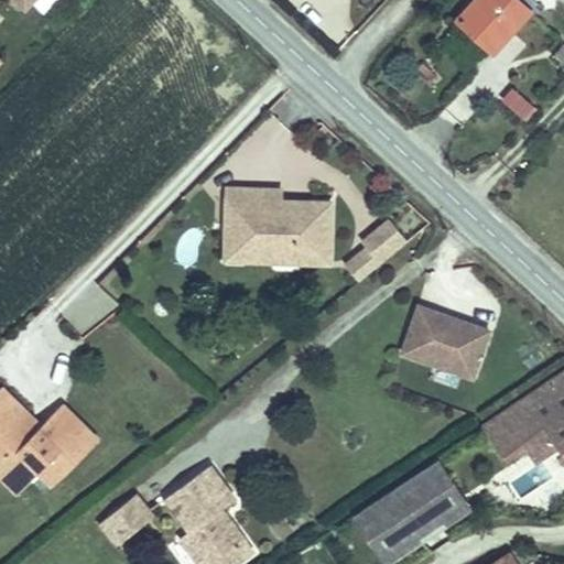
[(17,0),(28,11),(39,0),(17,0)]
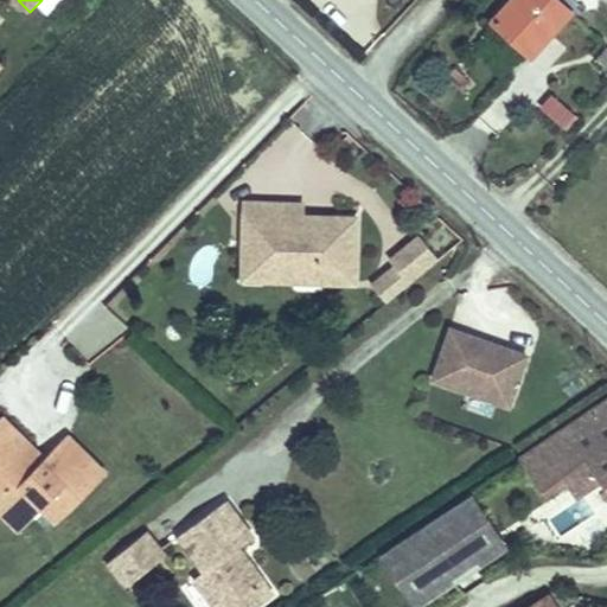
[(556,0),(512,0),(493,23),(530,57),(570,12),(556,0)]
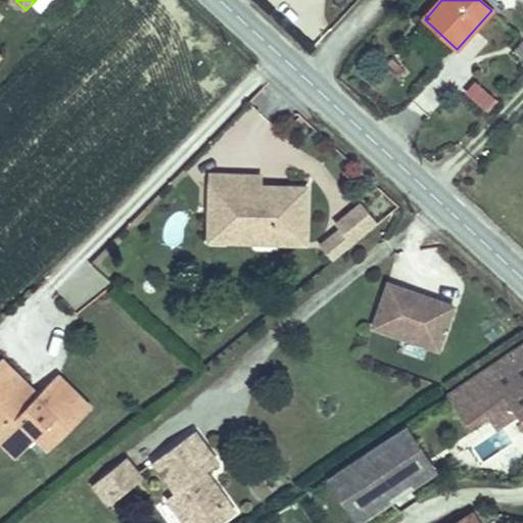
[(522,41),(512,52),(521,60),(522,58),(522,41)]
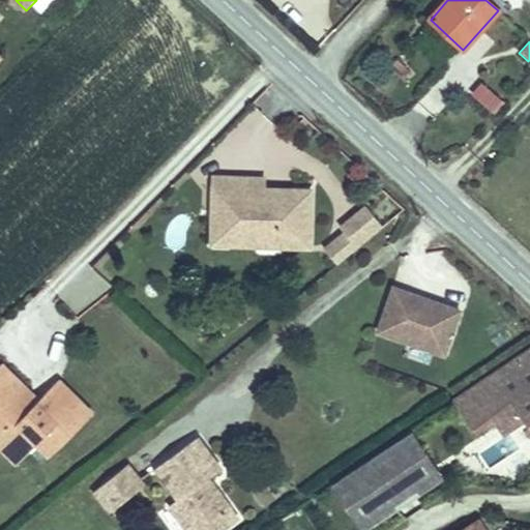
[(483,84),(471,96),(490,114),(502,100),(483,84)]
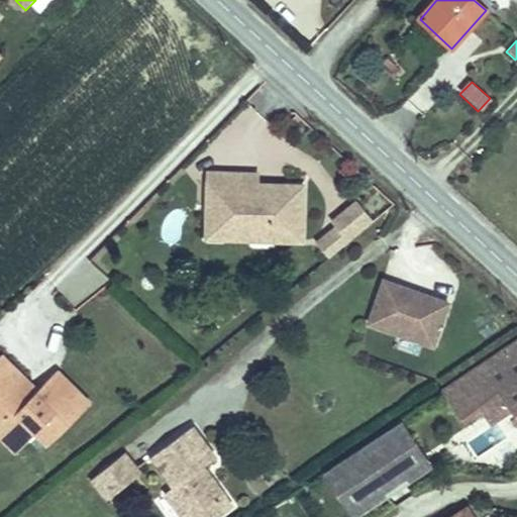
[(221,221),(221,239),(239,240),(247,231),(272,233),(281,242),(299,242),(300,226),(294,221),(300,215),(295,210),(300,204),(301,187),(281,186),(271,198),(264,198),(264,191),(254,191),(253,200),(237,199),(237,196),(223,195),(224,171),(206,171),(204,209),(211,210),(221,221)]
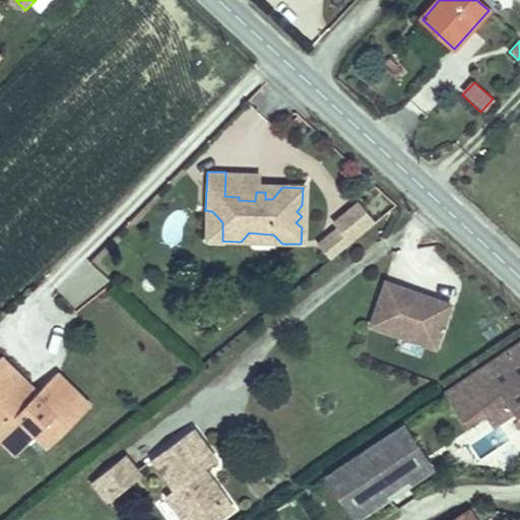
[(265,199),(272,199),(282,187),(256,186),(256,174),(225,172),(224,196),(239,197),(239,200),(255,201),(256,192),(265,192),(265,199)]
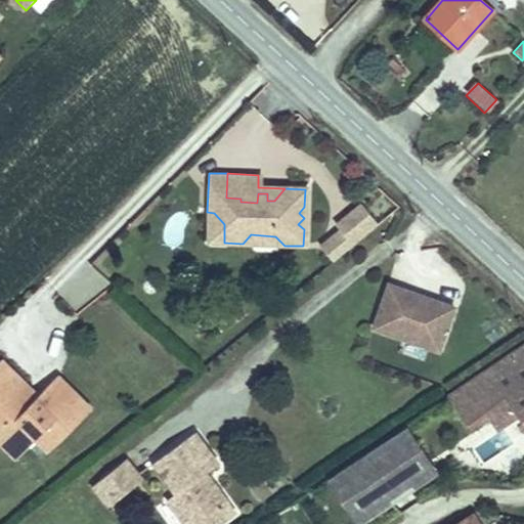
[(334,260),(381,222),(362,200),(335,222),(341,228),(320,245),(334,260)]
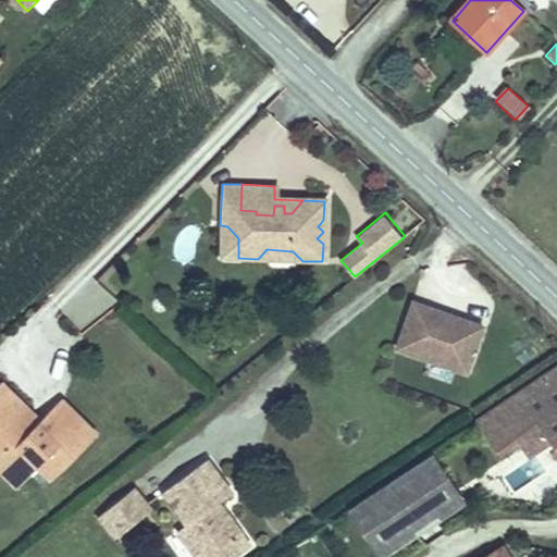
[(219,258),(238,258),(238,238),(227,226),(220,225),(219,258)]
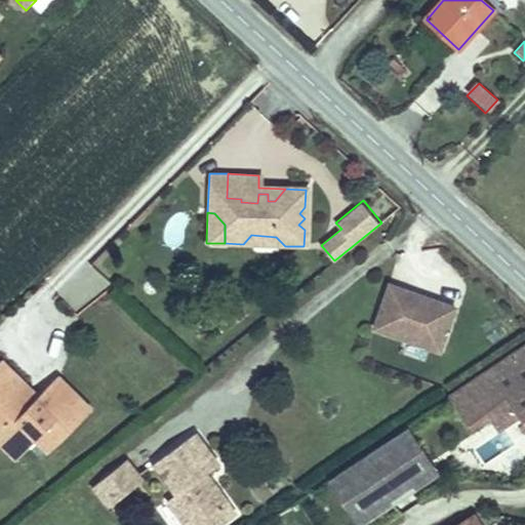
[(243,244),(285,246),(276,237),(251,235),(243,244)]
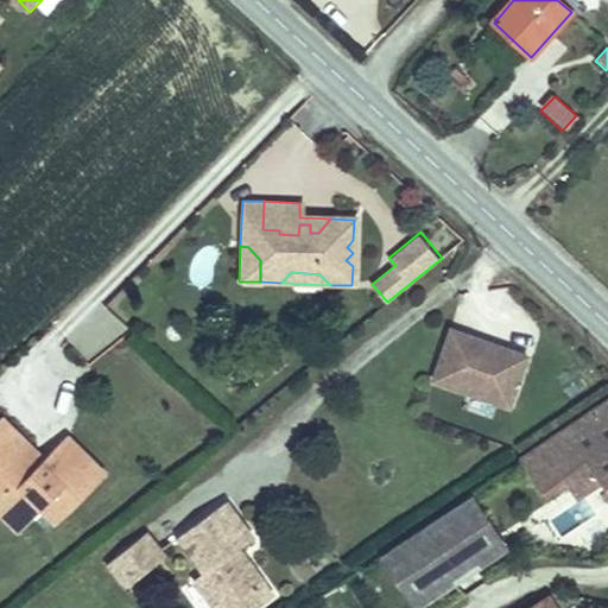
[(511,413),(531,358),(449,329),(429,385),(511,413)]
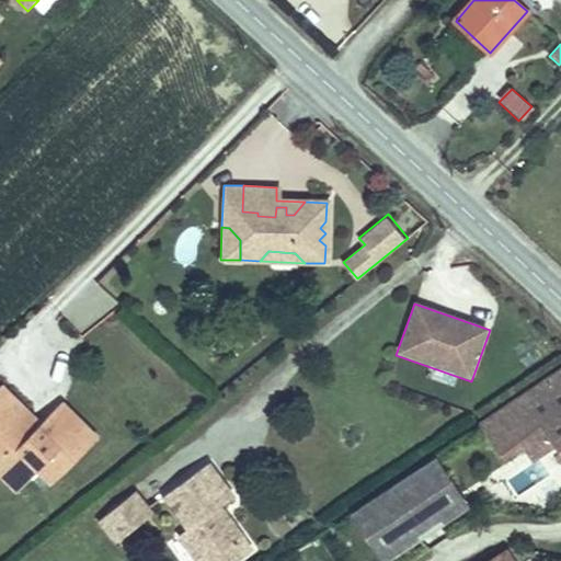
[(560,370),(435,457),(461,497),(511,465),(506,459),(547,431),(556,444),(560,450),(560,370)]
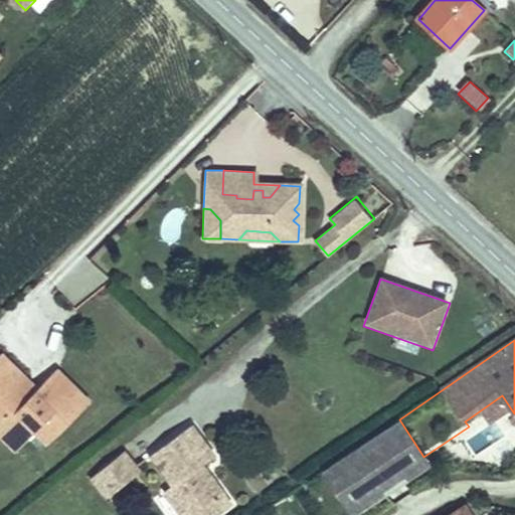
[(16,395),(24,403),(37,390),(1,355),(0,356),(0,365),(23,388),(16,395)]
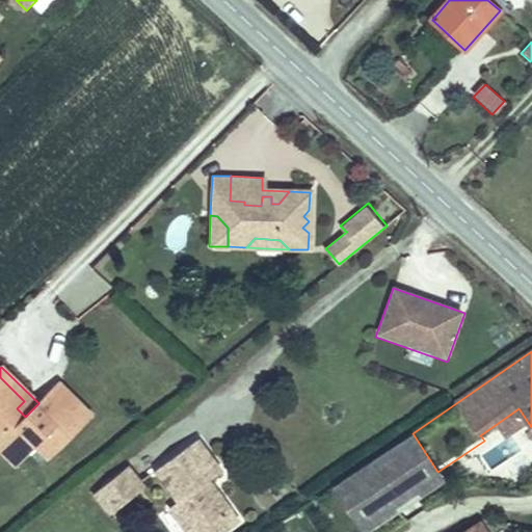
[(92,417),(59,383),(38,403),(25,417),(17,408),(24,401),(0,377),(0,447),(19,466),(38,447),(51,459),(92,417)]
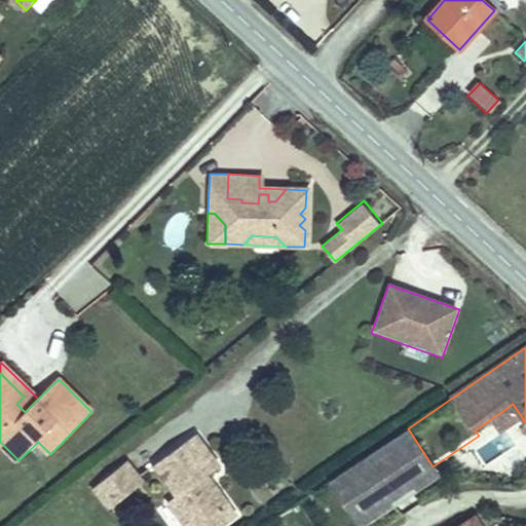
[(479,436),(483,442),(521,416),(513,404),(475,430),(479,436)]
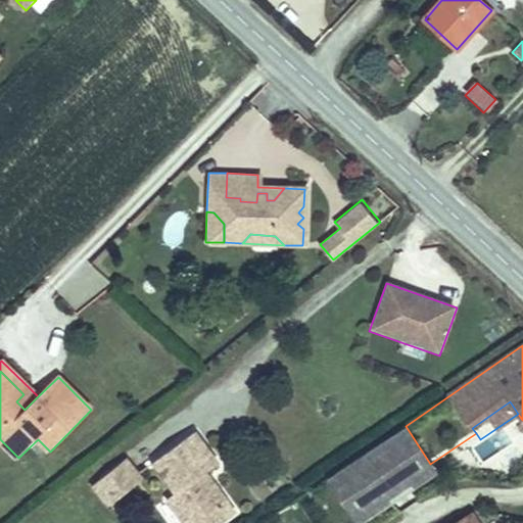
[(375,522),(439,480),(405,427),(328,479),(341,498),(358,522),(375,522)]
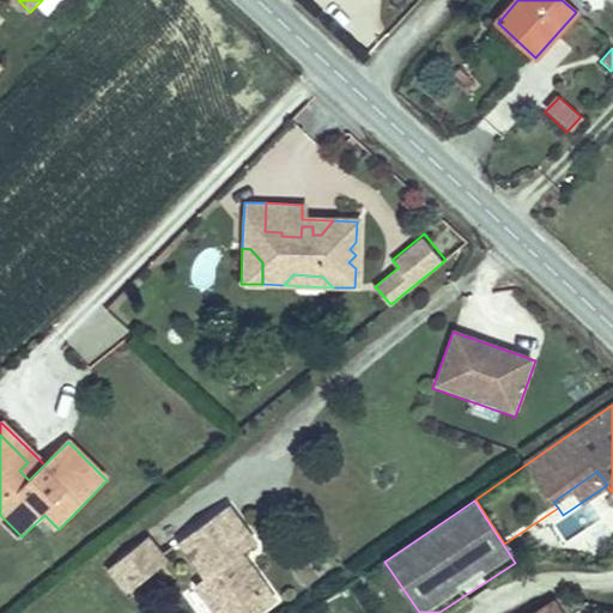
[(201,587),(220,612),(263,612),(265,612),(259,605),(274,592),(253,564),(248,568),(240,557),(244,553),(259,542),(230,507),(184,542),(212,578),(201,587)]
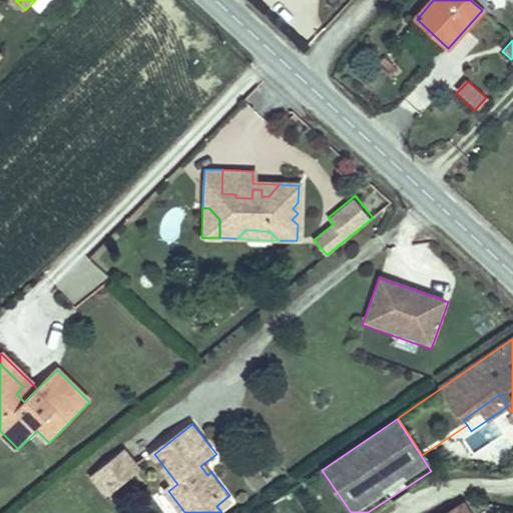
[(128,451),(96,476),(111,496),(143,471),(128,451)]
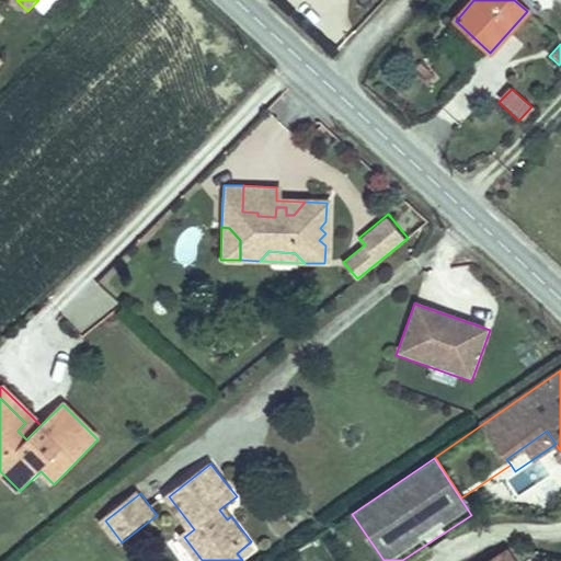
[(227,519),(231,516),(224,506),(219,510),(227,519)]
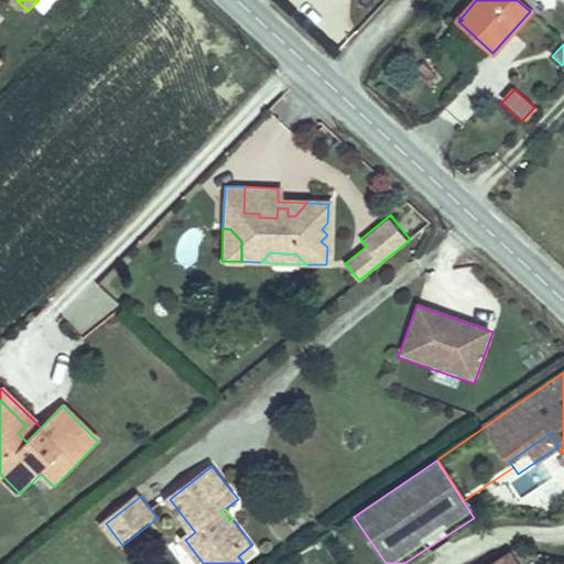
[(386,563),(368,538),(348,551),(356,563),(386,563)]
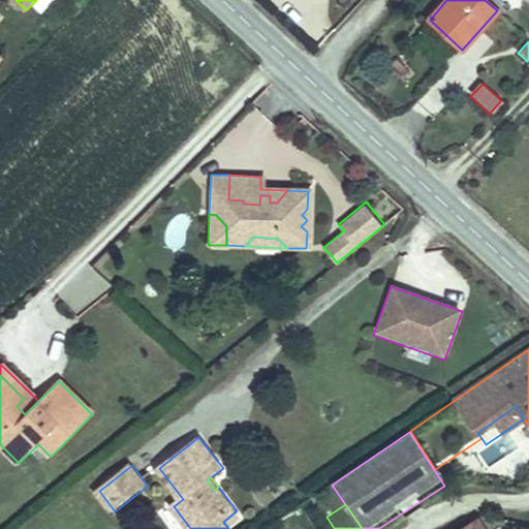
All buildings are outlined.
